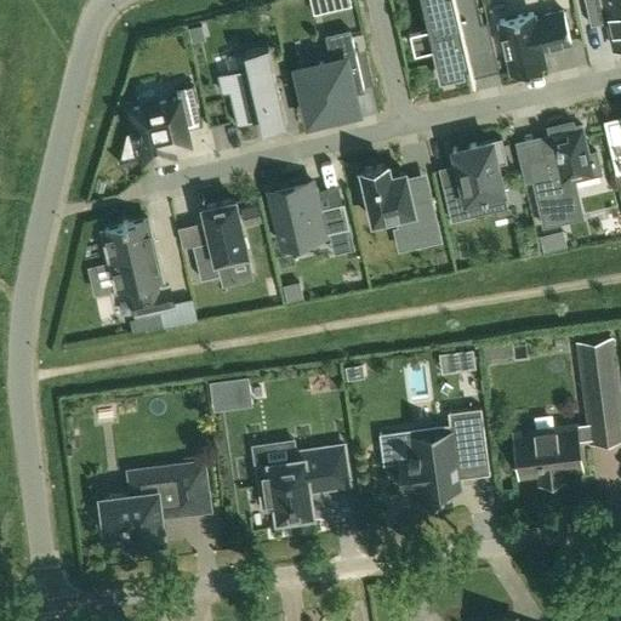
[(426,0),(436,44),(432,45),(438,74),(463,68),(463,66),(469,64),(473,80),(474,80),(468,55),(486,51),(474,0),(426,0)]
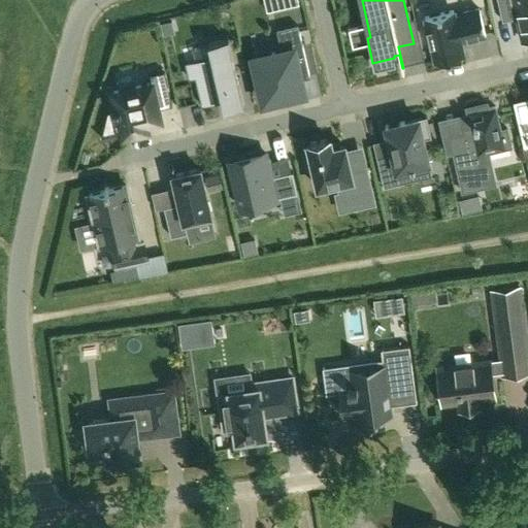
[(523,40),(527,38),(527,0),(498,0),(503,20),(517,17),(523,40)]
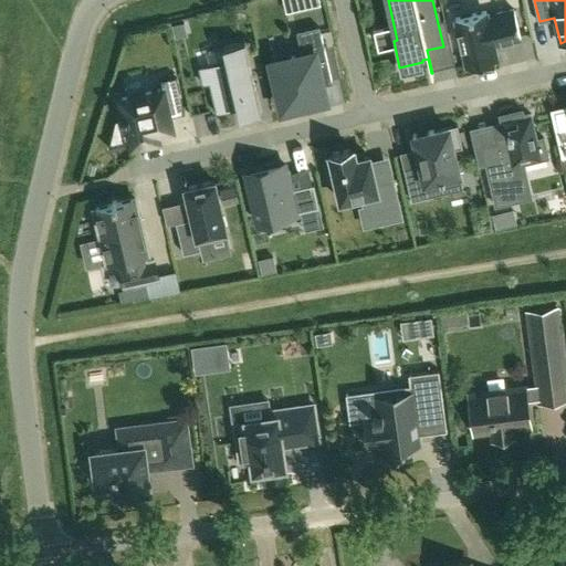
[(467,65),(496,59),(493,43),(520,38),(513,9),(486,16),(485,11),(456,18),(467,65)]
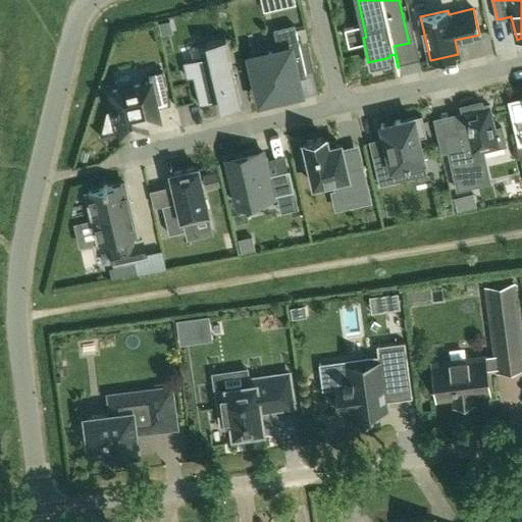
[(169,21),(160,23),(162,35),(171,33),(169,21)]
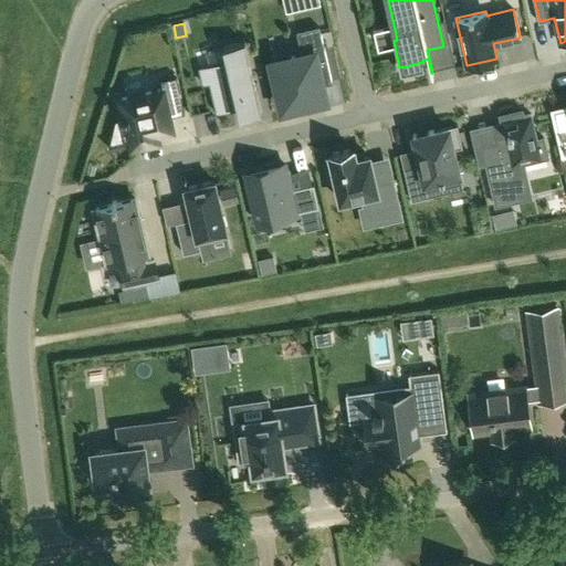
[(291,58),(272,62),(274,72),(282,108),(305,103),(324,98),(322,84),(332,82),(324,50),(322,50),(321,42),(323,42),(318,27),(296,31),(302,54),(291,58)]
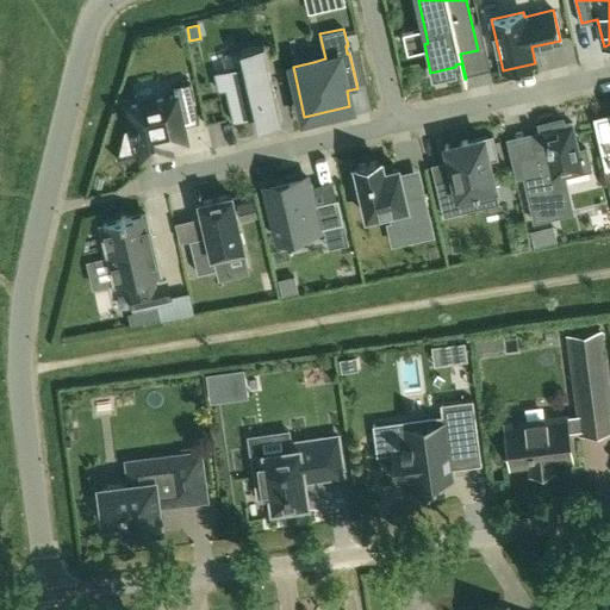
[(240,50),(243,66),(213,73),(218,91),(225,89),(232,122),(255,117),(257,128),(281,122),(263,45),(240,50)]
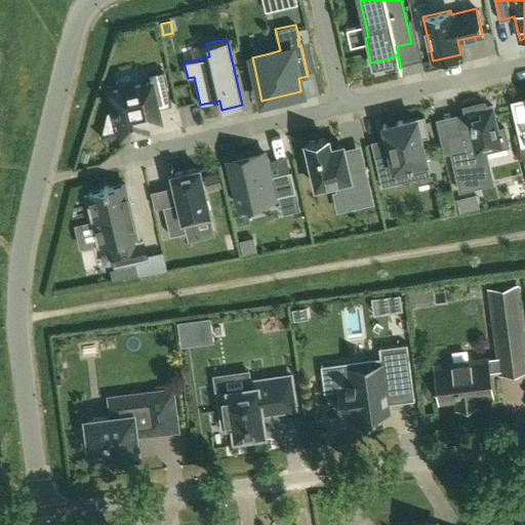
[(117,110),(123,132),(146,127),(145,121),(159,118),(156,108),(171,105),(163,71),(148,74),(149,82),(113,91),(116,105),(112,107),(113,111),(117,110)]
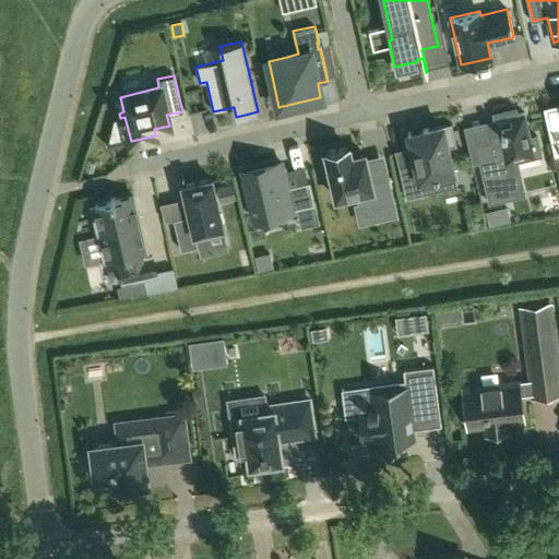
[(558,97),(558,98),(558,100),(558,106),(546,109),(556,151),(557,152),(558,151),(558,97)]
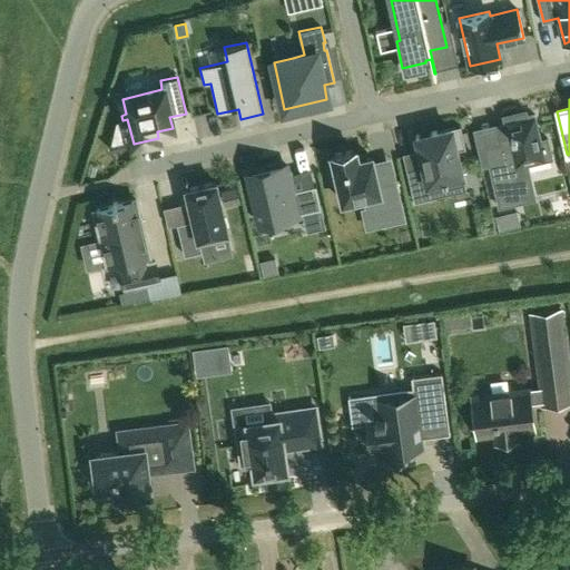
[(485,148),(499,207),(521,202),(512,167),(552,158),(547,138),(540,139),(534,115),(527,116),(526,110),(502,115),(508,137),(500,138),(501,144),(485,148)]
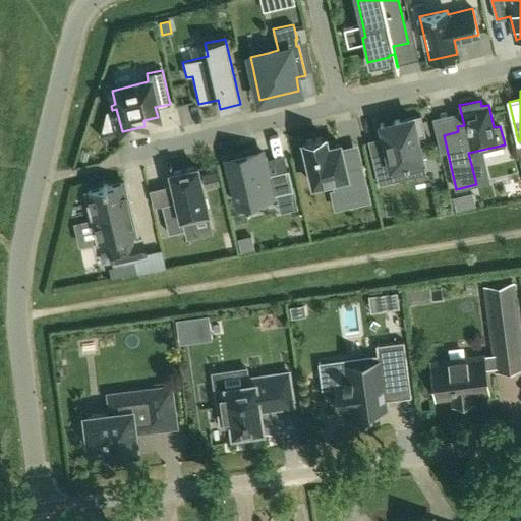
[(420,114),(394,120),(393,118),(383,121),(384,123),(380,124),(383,136),(368,140),(379,184),(394,180),(391,167),(404,164),(405,167),(409,166),(408,163),(422,160),(417,136),(425,134),(420,114)]
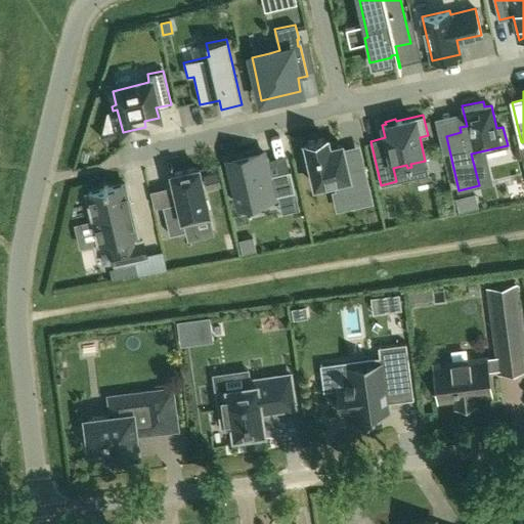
[(326,137),(305,142),(306,147),(301,148),(305,167),(310,165),(314,185),(331,182),(335,181),(339,180),(342,190),(349,189),(353,206),(372,202),(363,165),(347,169),(343,149),(342,144),(329,147),(326,137)]
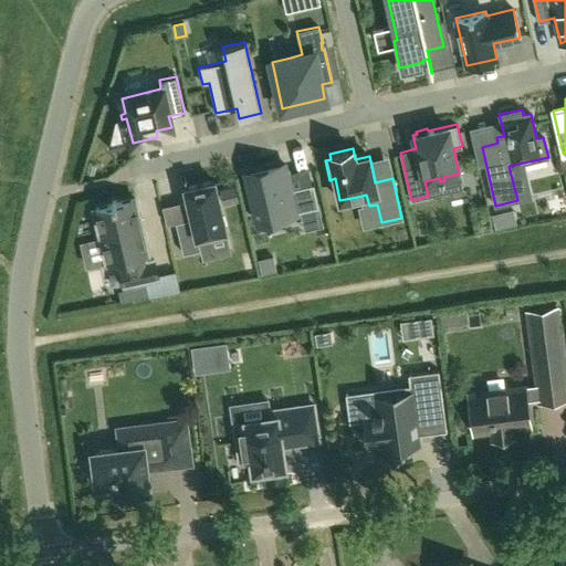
[(276,166),(245,174),(258,222),(318,208),(314,185),(312,185),(290,189),(289,182),(286,173),(284,165),(276,166)]
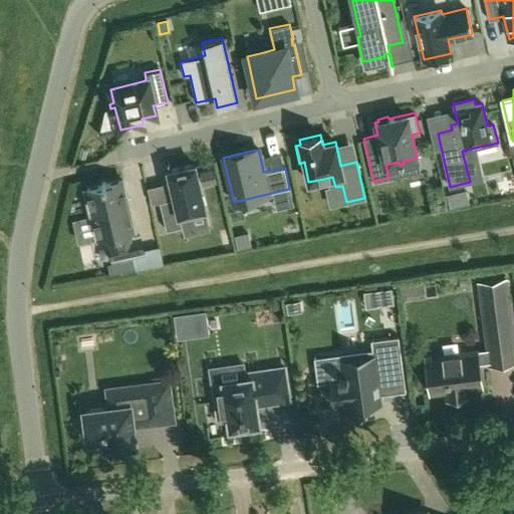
[(206,214),(195,164),(168,171),(174,199),(160,202),(166,231),(182,227),(181,219),(206,214)]
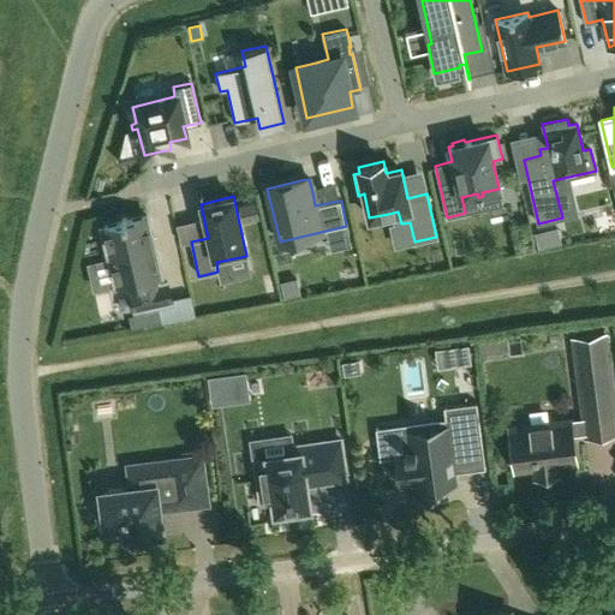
[(123,222),(102,226),(117,286),(130,282),(132,292),(131,292),(135,309),(172,300),(167,284),(159,286),(156,276),(161,275),(155,251),(156,251),(155,250),(153,250),(151,242),(154,242),(153,240),(147,216),(127,221),(126,216),(121,218),(123,222)]
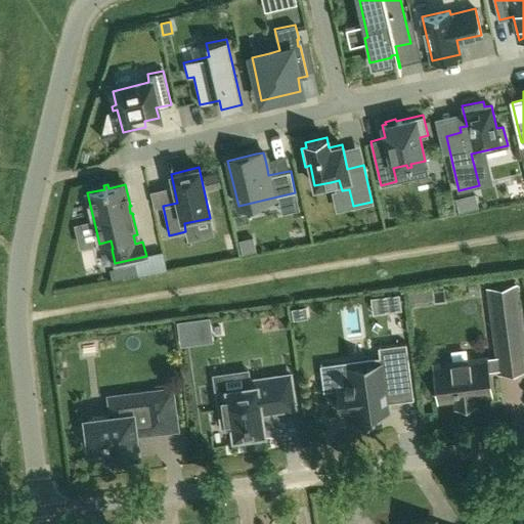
[(475,193),(454,199),(457,212),(478,208),(475,193)]
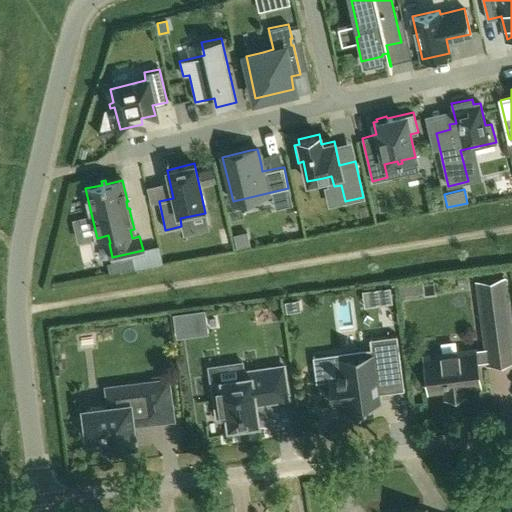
[(233,235),(236,249),(249,246),(246,232),(233,235)]
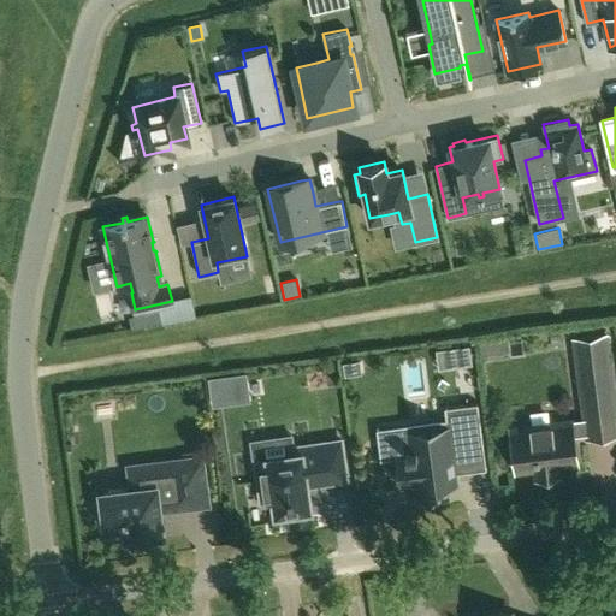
[(143,314),(147,326),(147,327),(163,323),(160,311),(143,314)]
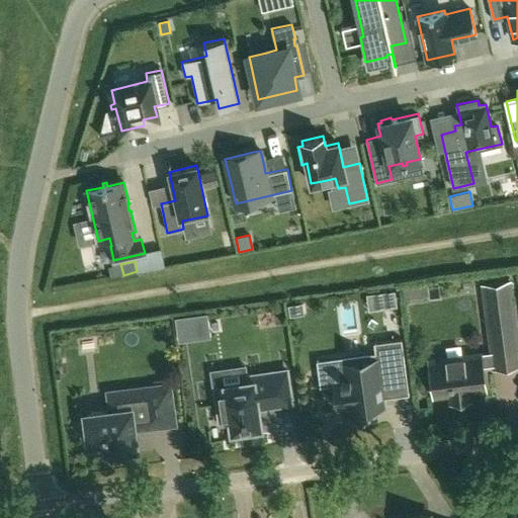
[(123,274),(120,264),(108,267),(111,276),(111,277),(123,275),(123,274)]
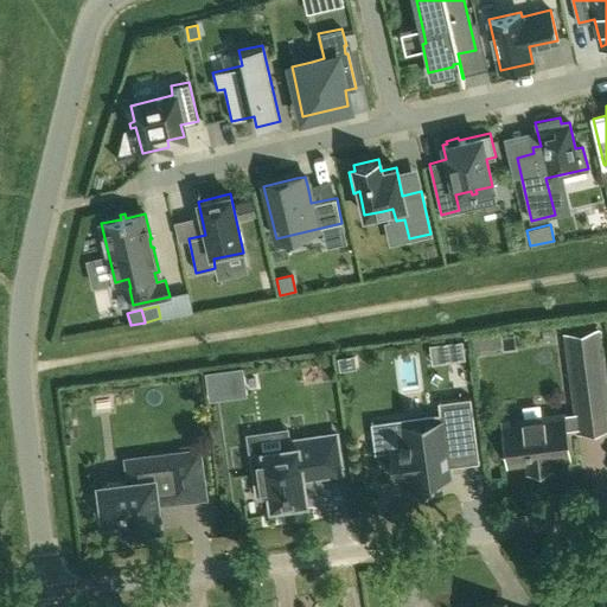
[(598,330),(564,333),(573,401),(606,397),(598,330)]
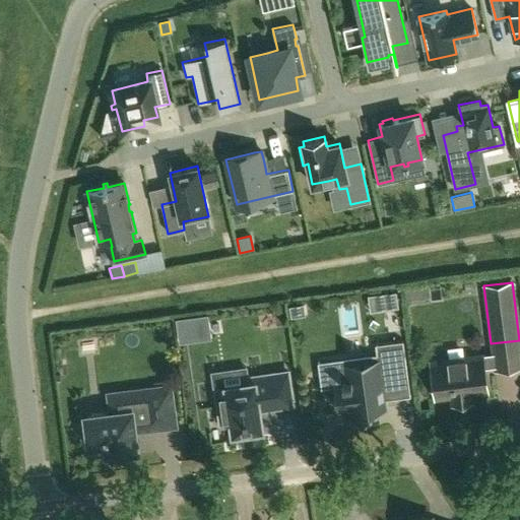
[(380,290),(382,307),(398,305),(396,288),(380,290)]
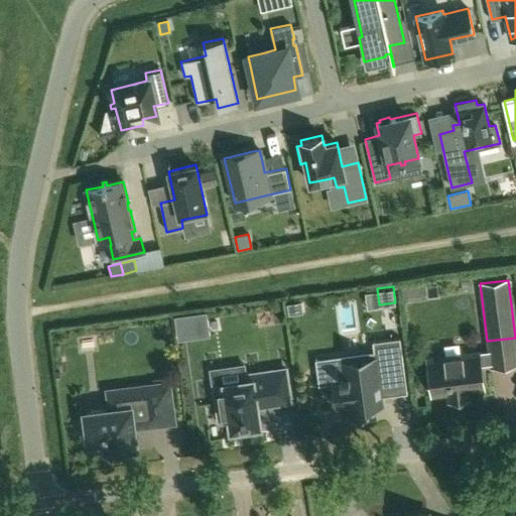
[(300,298),(286,300),(288,316),(303,314),(300,298)]
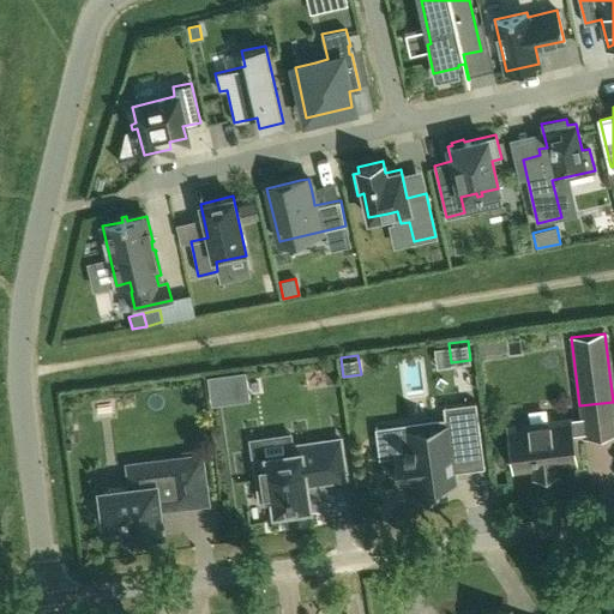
[(226,373),(206,375),(211,404),(230,402),(226,373)]
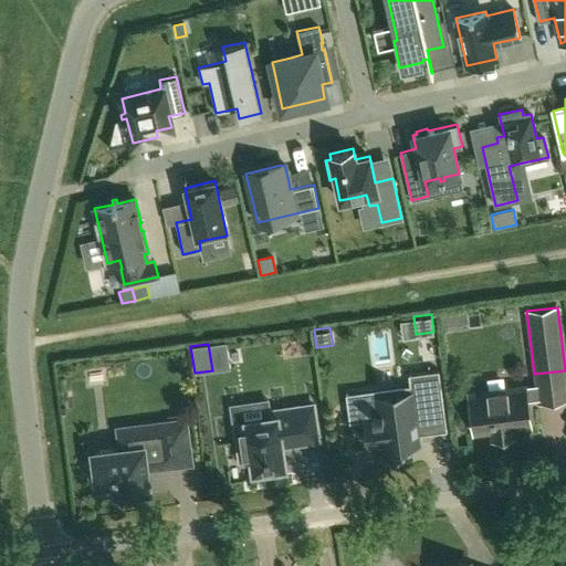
[(384,459),(405,456),(404,447),(419,444),(415,413),(443,409),(439,370),(408,375),(410,392),(375,397),(377,416),(365,418),(368,444),(381,442),(384,459)]
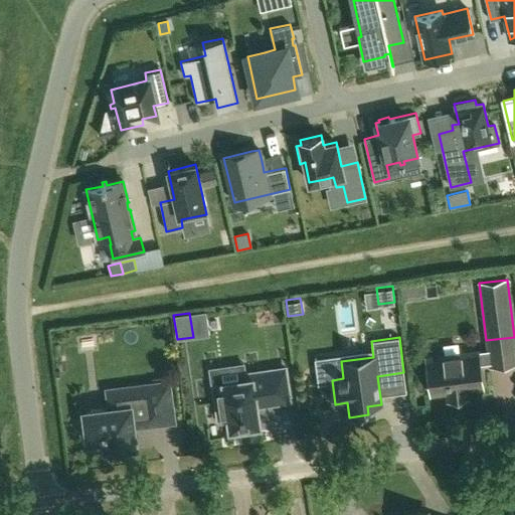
[(490,350),(459,354),(460,363),(446,364),(445,356),(425,358),(431,394),(447,392),(449,400),(467,398),(466,389),(483,387),(480,364),(491,363),(490,350)]
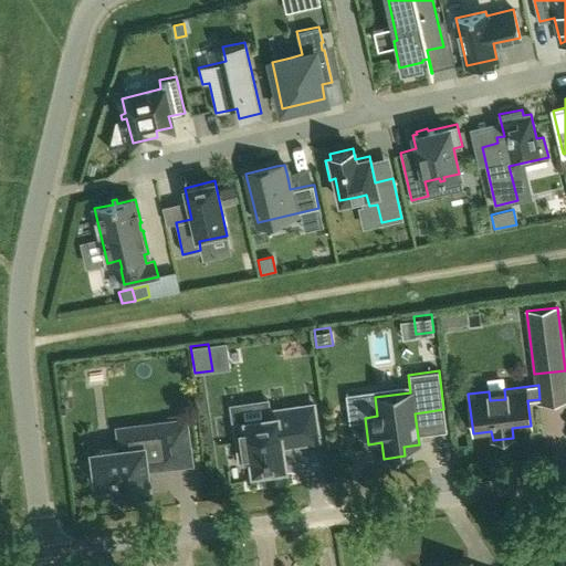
[(318,440),(313,405),(268,411),(268,417),(237,421),(240,442),(238,443),(240,460),(251,459),(253,472),(255,472),(257,475),(272,473),(272,470),(285,468),(281,443),(291,441),(291,444),(318,440)]
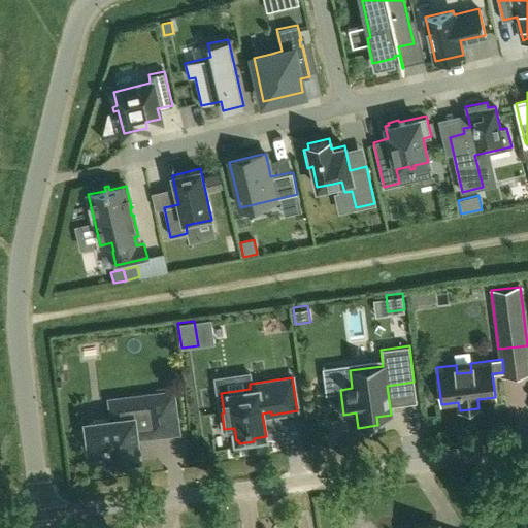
[(87,429),(83,429),(85,449),(90,448),(90,453),(106,451),(108,461),(138,457),(135,430),(163,427),(159,394),(140,397),(141,408),(112,413),(113,419),(87,422),(87,429)]
